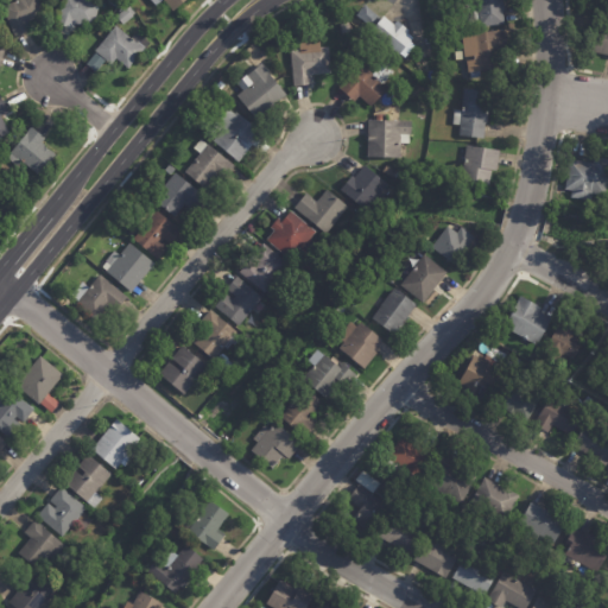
[(29,21),(25,23),(29,32),(14,38),(2,7),(20,0),(38,0),(44,16),(29,21)]
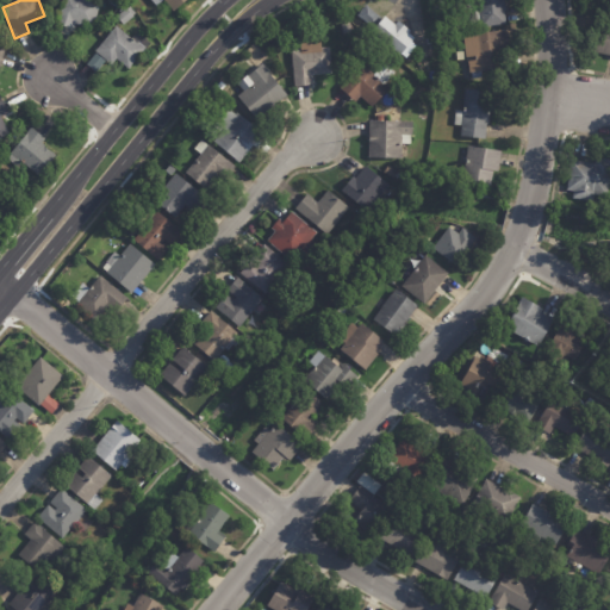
[(74,31),(56,26),(63,0),(86,0),(100,4),(93,30),(76,25),(74,32),(74,31)]
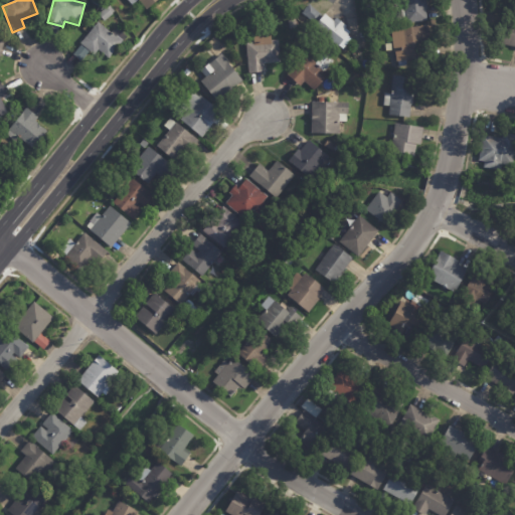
[(159,0),(146,11),(137,0),(132,3),(129,0),(159,0)]
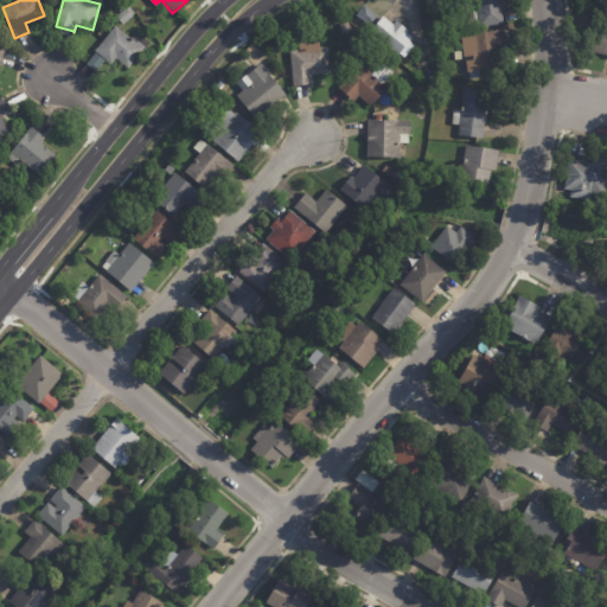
[(502,0),(504,10),(503,10),(504,23),(479,26),(479,21),(474,23),(473,11),(472,11),(471,0),(502,0)]
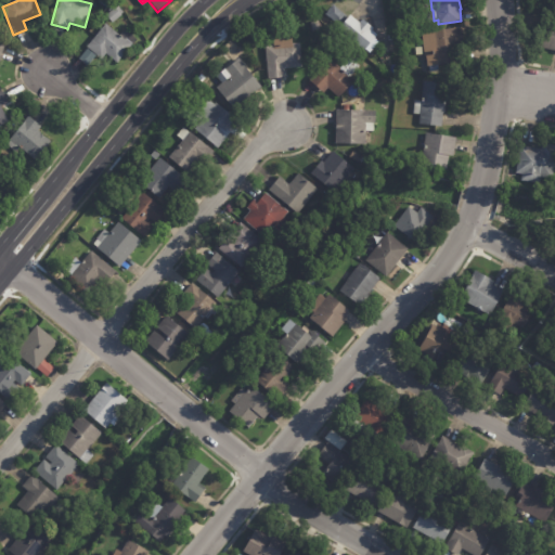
[(116,9),(121,15),(112,23),(106,15),(110,12),(108,10),(113,7),(114,8),(115,7),(116,9)]
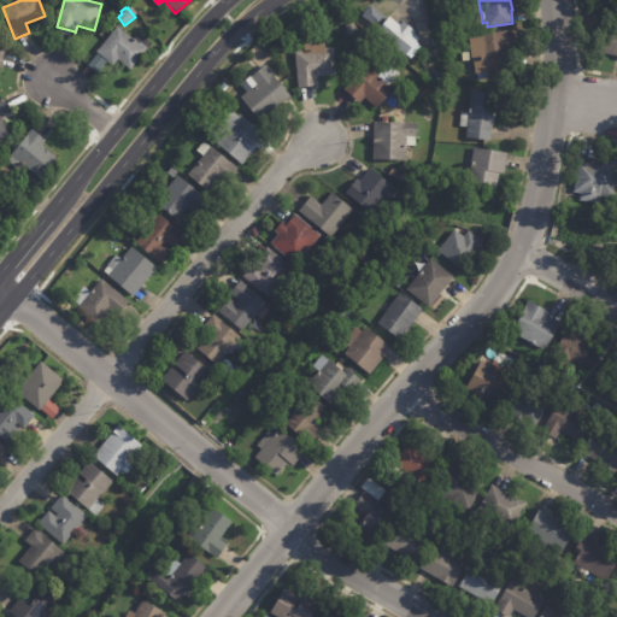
[(391,16),(399,23),(403,18),(416,29),(413,31),(419,36),(405,53),(376,29),(389,15),(391,16)]
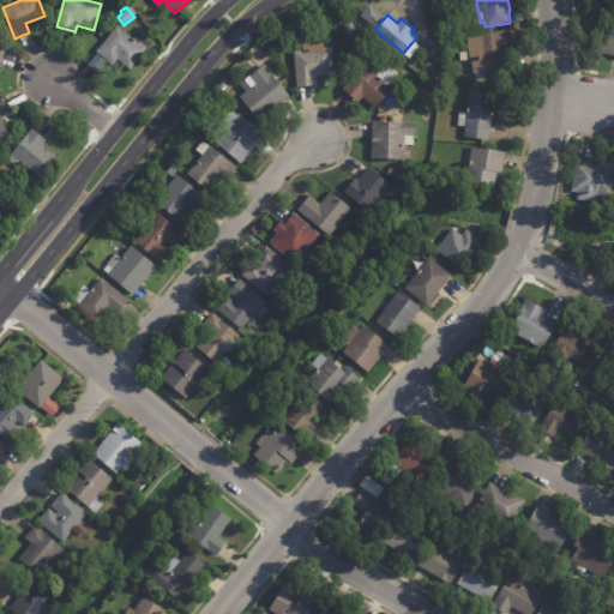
[(343,24),(351,22),(354,31),(345,34),(343,24)]
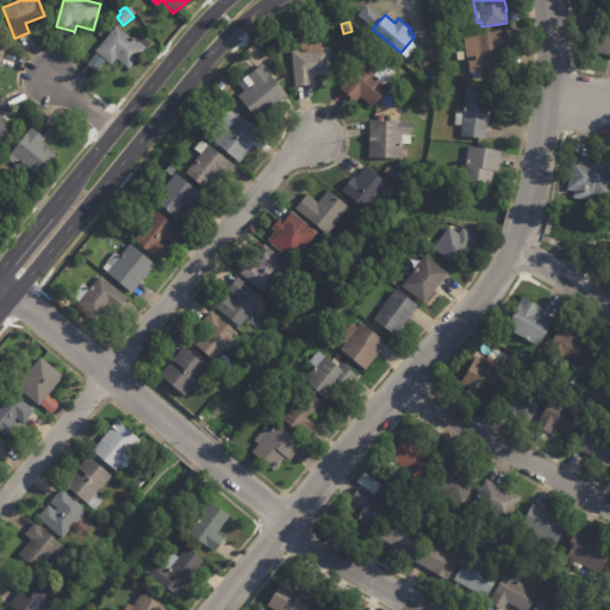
[(609,54),(590,50),(595,24),(609,26),(609,54)]
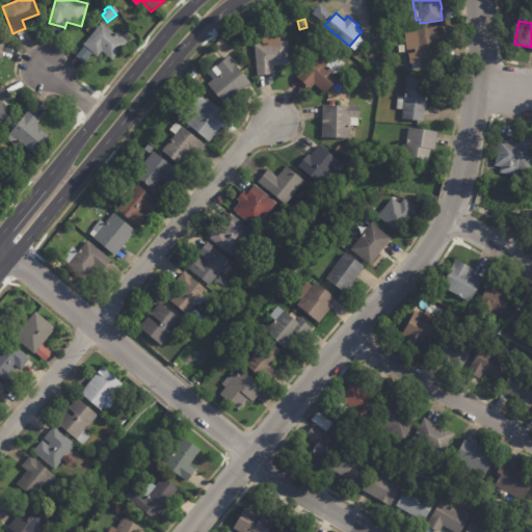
[(114,35),(120,40),(121,37),(127,44),(112,61),(101,52),(97,57),(82,46),(101,23),(114,35)]
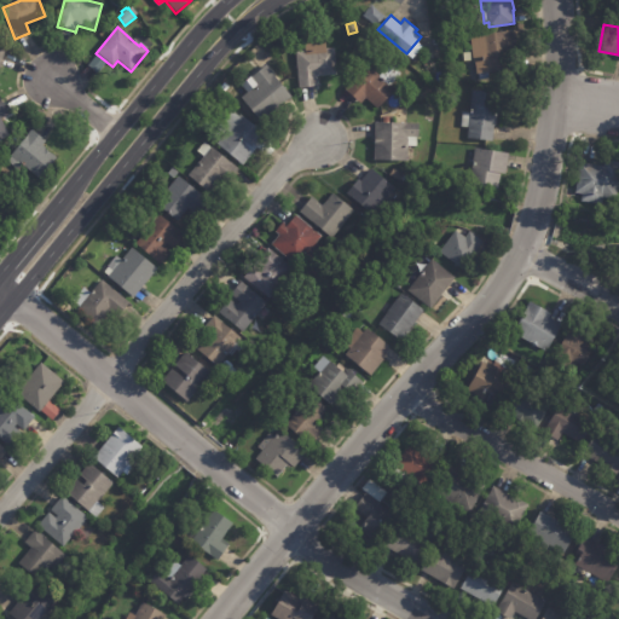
[(518,55),(519,67),(489,71),(490,79),(479,80),(478,73),(476,74),(475,62),(474,62),(470,35),(514,29),(518,55)]
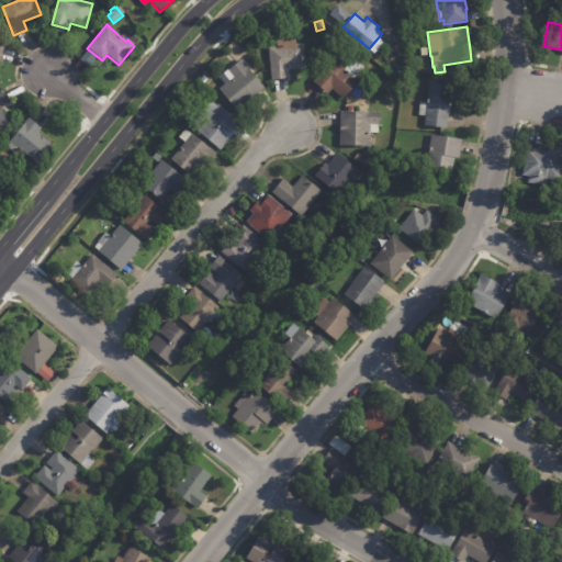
[(282,77),(271,78),(269,46),(277,45),(277,37),(295,36),(296,44),(303,43),(305,66),(282,68),(282,77)]
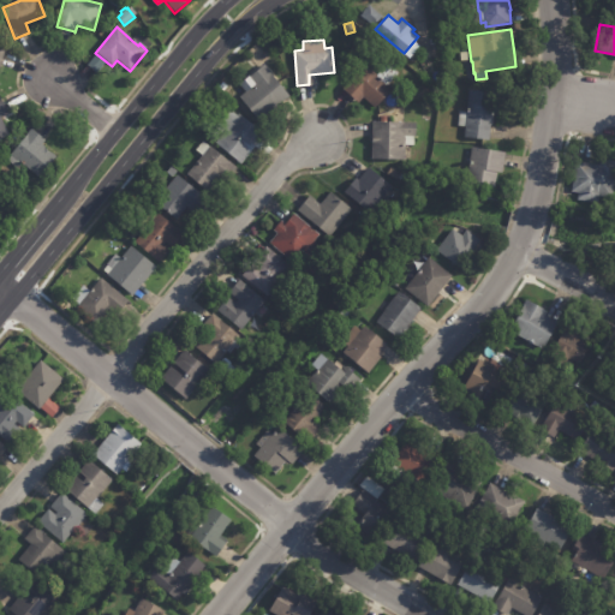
[(96,73),(88,66),(96,55),(106,64),(96,73)]
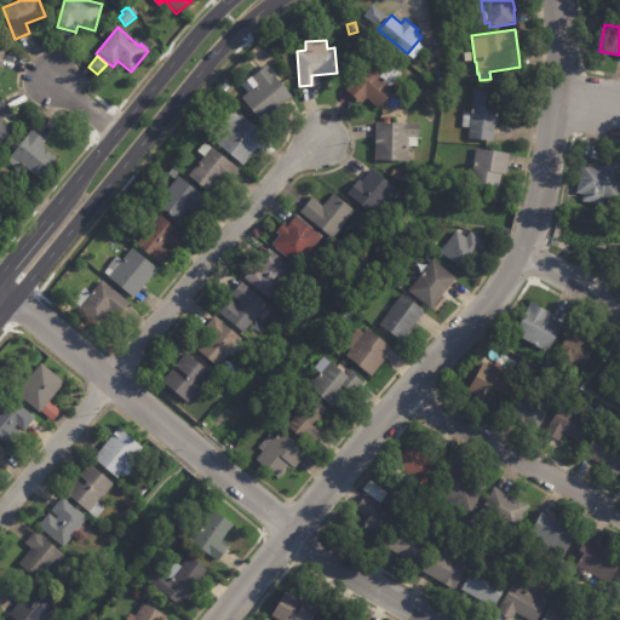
[(359,101),(345,87),(368,63),(379,75),(391,63),(402,73),(391,84),(396,87),(377,108),(366,97),(361,103),(359,101)]
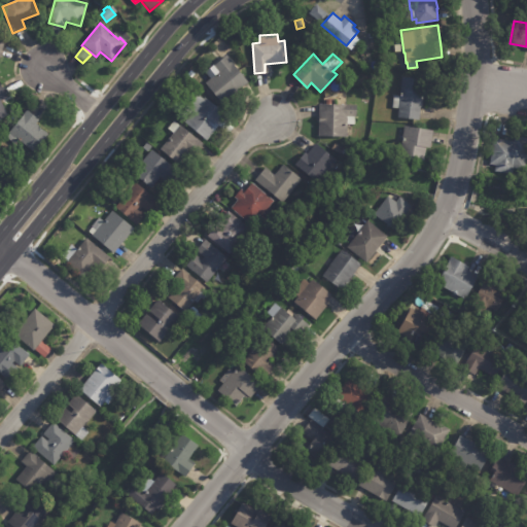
[(247,82),(221,103),(205,82),(210,78),(205,71),(213,65),(214,65),(226,55),(233,62),(248,81),(247,82)]
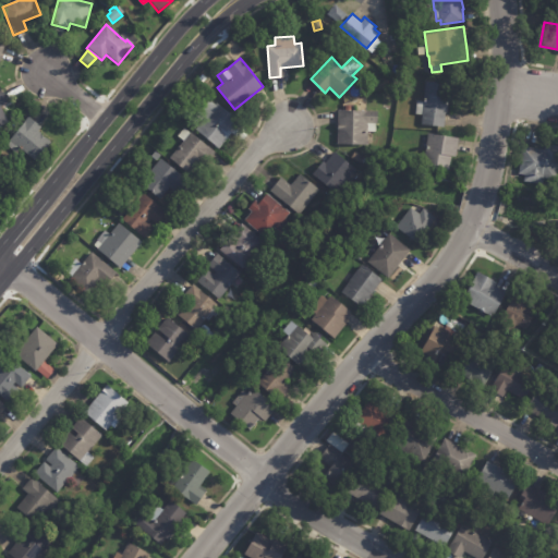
[(445,114),(444,126),(422,123),(423,114),(415,113),(417,100),(424,101),(426,81),(453,84),(452,99),(448,99),(447,113),(445,113),(445,114)]
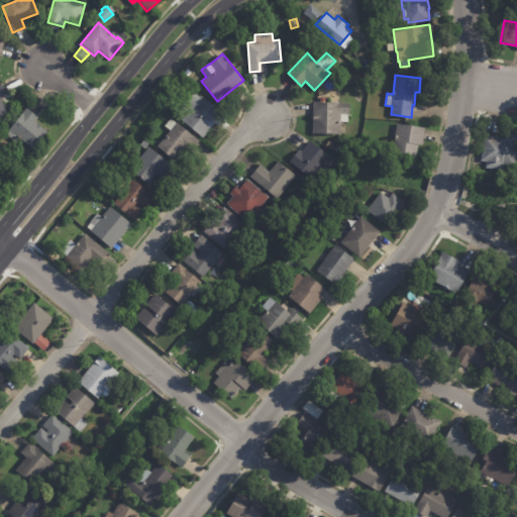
[(0,85),(6,97),(1,100),(8,114),(0,118),(0,85)]
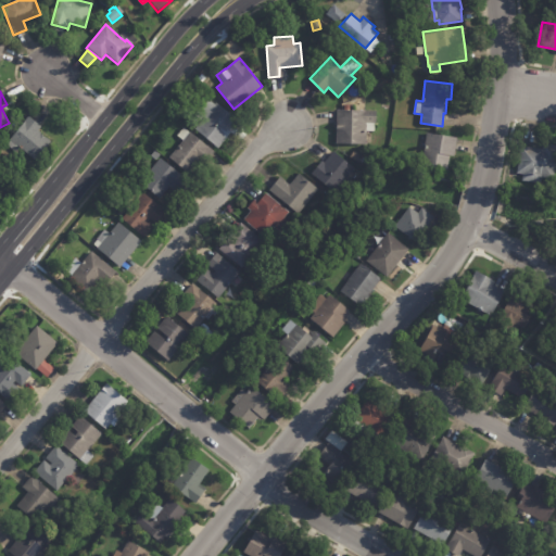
[(248,131),(241,140),(231,133),(229,135),(223,129),(222,131),(227,136),(218,148),(194,128),(204,116),(196,110),(206,97),(215,103),(216,102),(239,121),(238,123),(249,130),(248,131)]
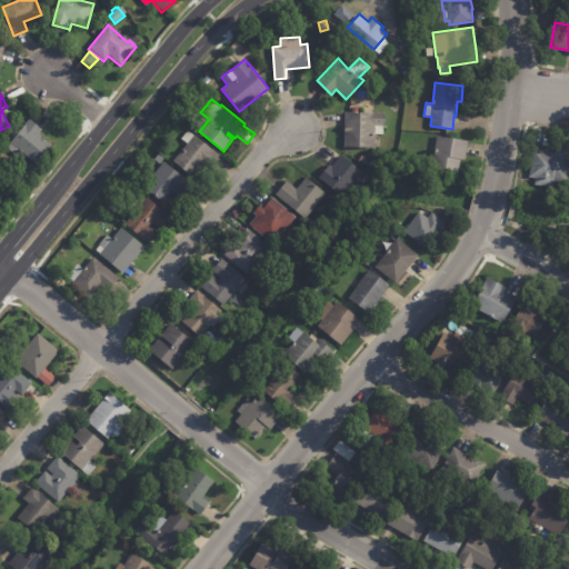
[(351,112),(385,113),(385,125),(383,125),(383,133),(375,133),(375,147),(343,146),(345,112),(351,112)]
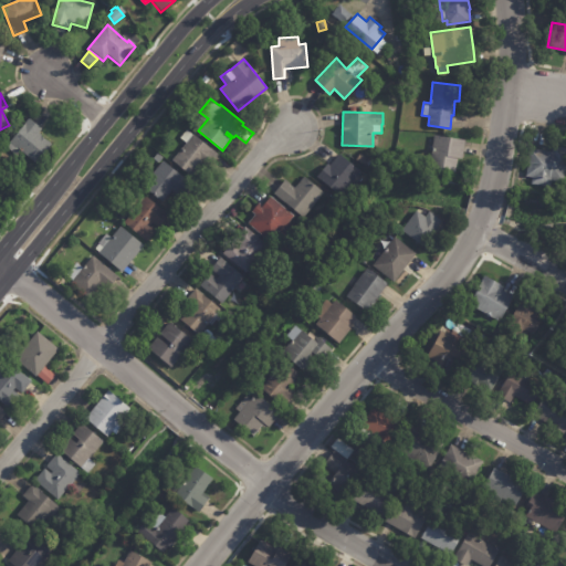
[(200,124),(197,128),(188,121),(192,116),(200,124)]
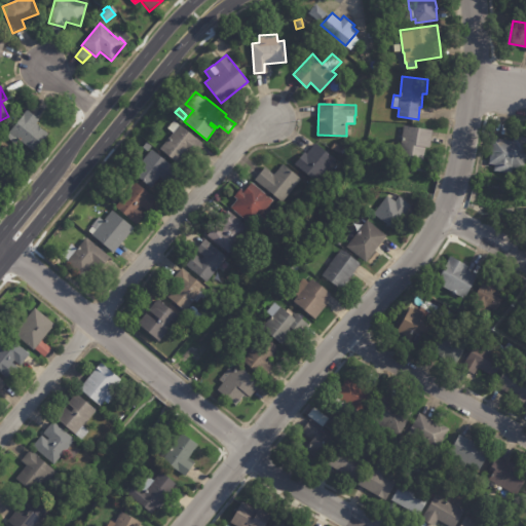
[(28,112),(39,121),(35,125),(48,137),(33,153),(21,142),(16,147),(5,137),(24,115),(27,111),(28,112)]
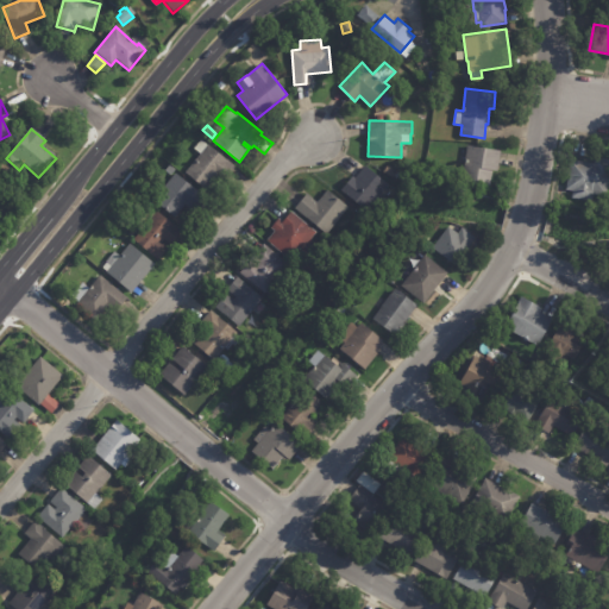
[(231,164),(234,167),(224,179),(217,173),(203,189),(184,173),(200,155),(193,149),(200,140),(226,162),(227,161),(231,164)]
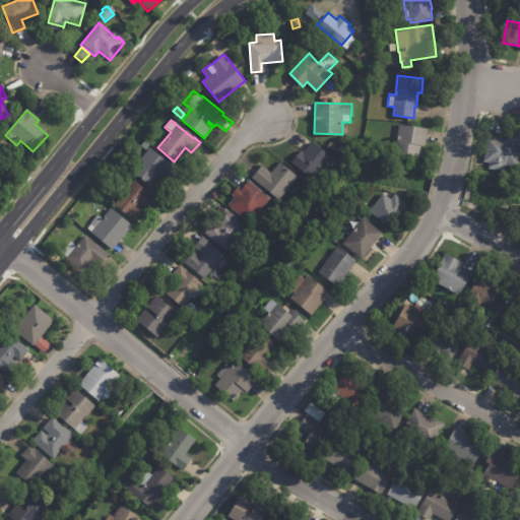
[(427,131),(425,145),(420,144),(418,157),(394,153),(399,124),(428,128),(427,131)]
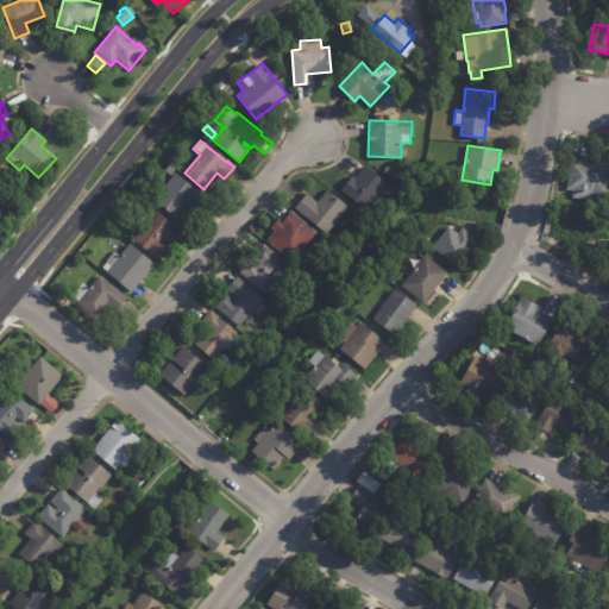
[(570,159),(594,163),(595,157),(608,158),(608,176),(607,194),(592,193),(591,200),(571,196),(572,190),(566,189),(570,159)]
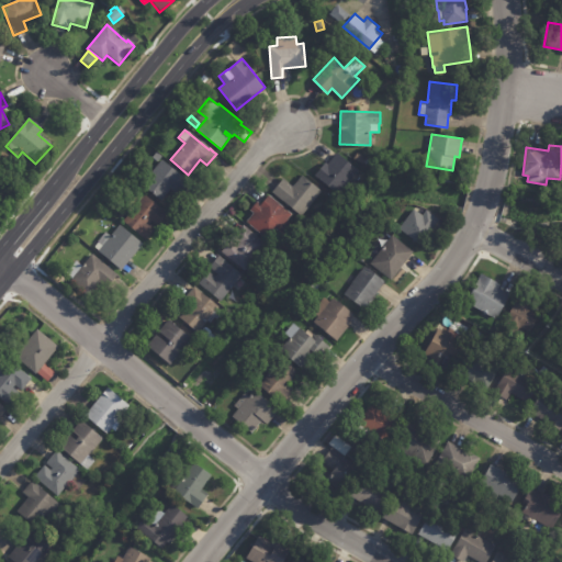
[(352,175),(338,193),(315,175),(325,161),(328,164),(337,153),(358,169),(352,175)]
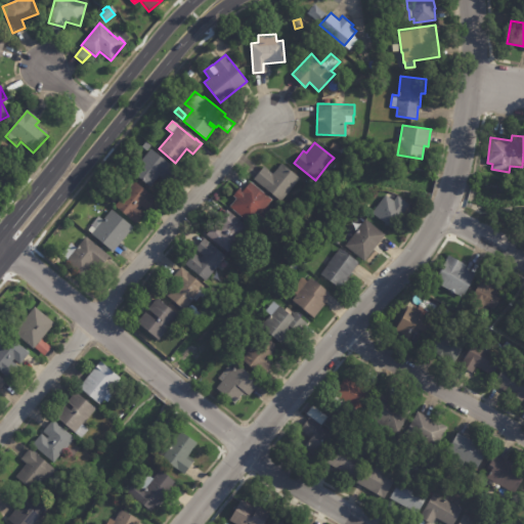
[(177,172),(168,183),(160,175),(149,187),(131,171),(151,148),(178,172),(177,172)]
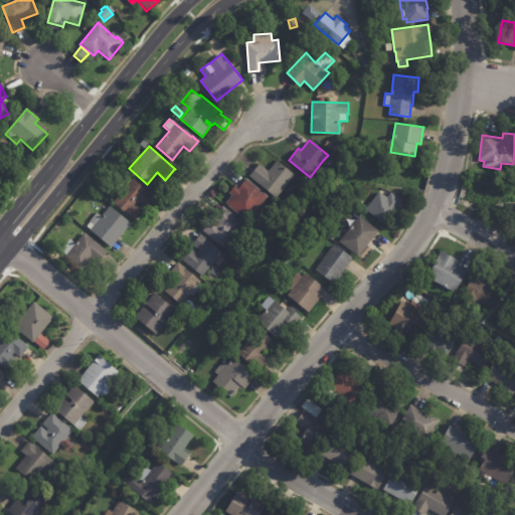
[(286,167),(295,174),(277,197),(249,176),(259,163),(269,171),(277,160),(286,167)]
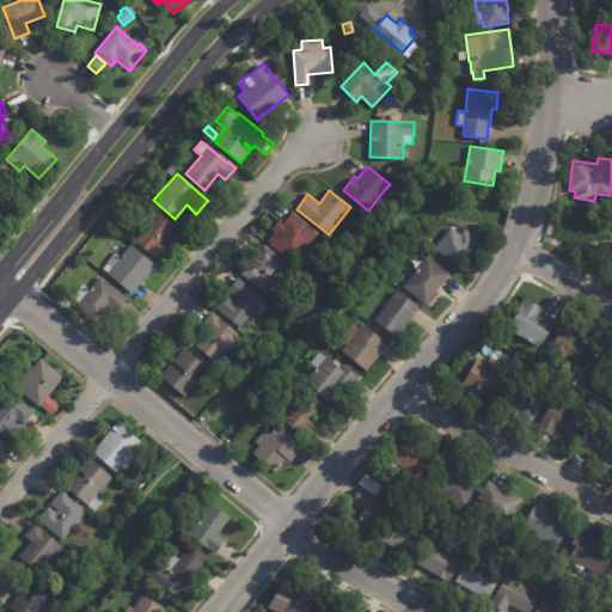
[(181,234),(171,245),(165,240),(163,244),(169,249),(159,262),(134,242),(142,230),(136,226),(151,209),(157,214),(158,212),(182,232),(181,234)]
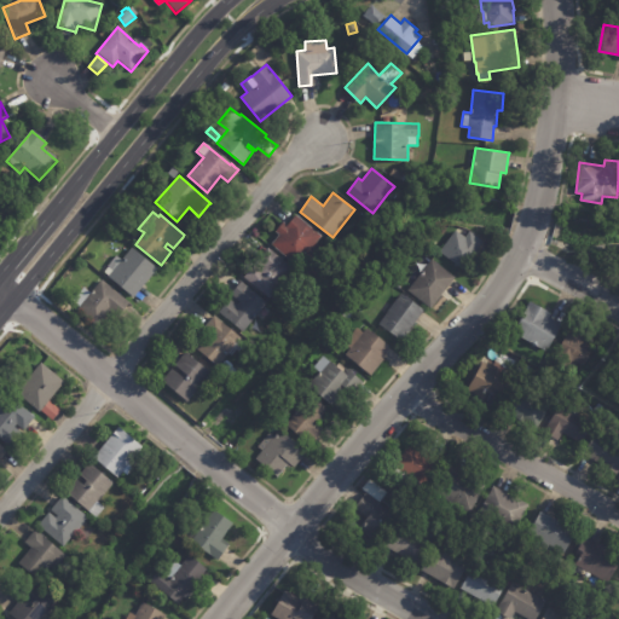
[(283,223),(283,221),(288,225),(295,214),(322,235),(316,242),(322,247),(308,264),(301,258),(296,264),(272,243),(279,233),(276,231),(283,223)]
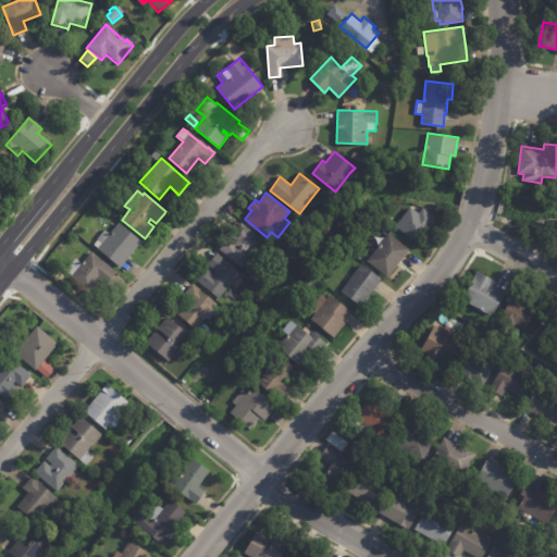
[(434,217),(435,218),(417,242),(395,226),(410,207),(415,201),(422,207),(422,208),(434,217)]
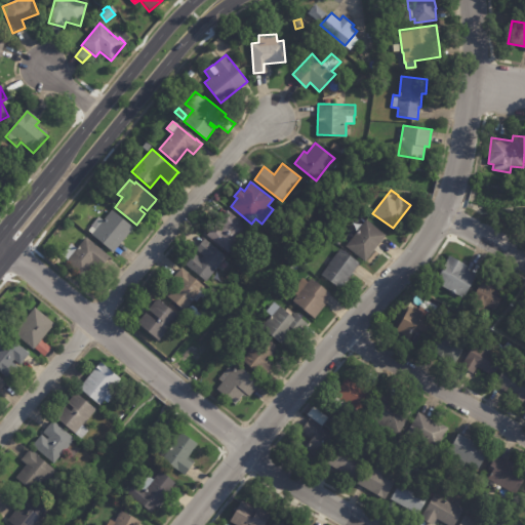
[(122,241),(113,252),(87,231),(98,216),(104,219),(112,209),(133,228),(122,241)]
